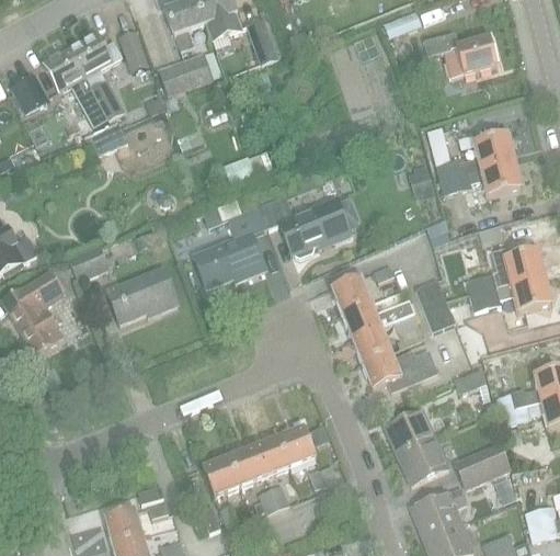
[(205,26),(196,0),(164,11),(173,37),(174,36),(180,53),(193,48),(187,32),(205,26)]
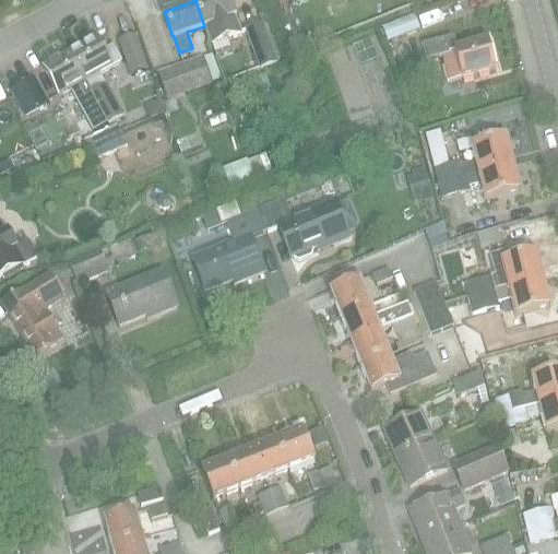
[(196,0),(204,26),(204,25),(210,43),(240,32),(229,0),(196,0)]
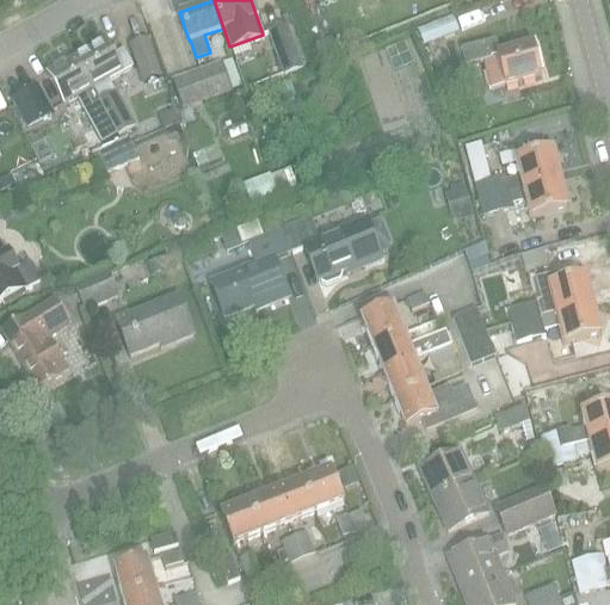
[(418,25),(424,39),(458,26),(453,11),(418,25)]
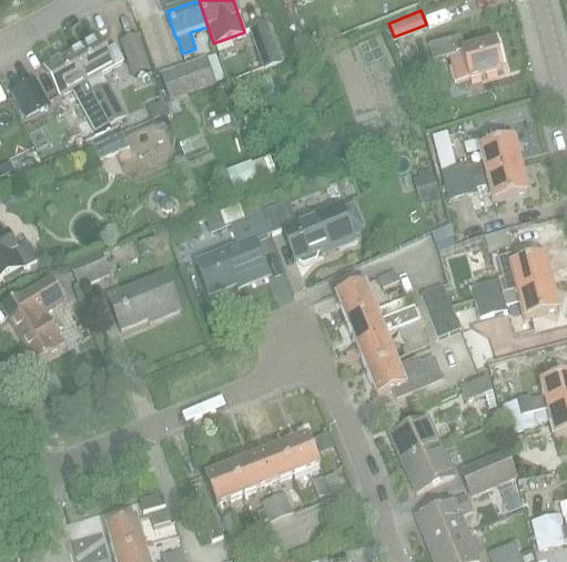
[(250,27),(264,67),(283,60),(269,21),(266,21),(250,27)]
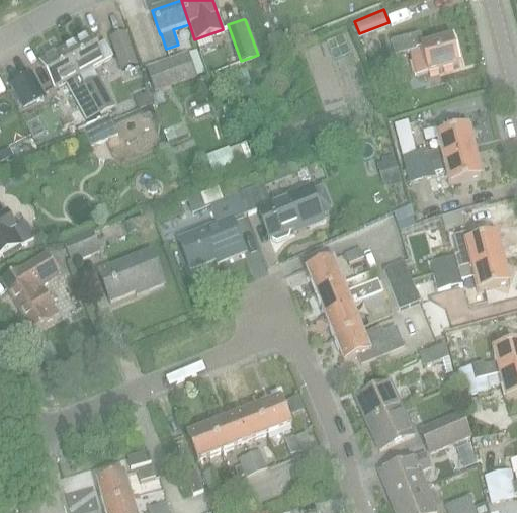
[(125,31),(111,36),(121,67),(137,62),(125,31)]
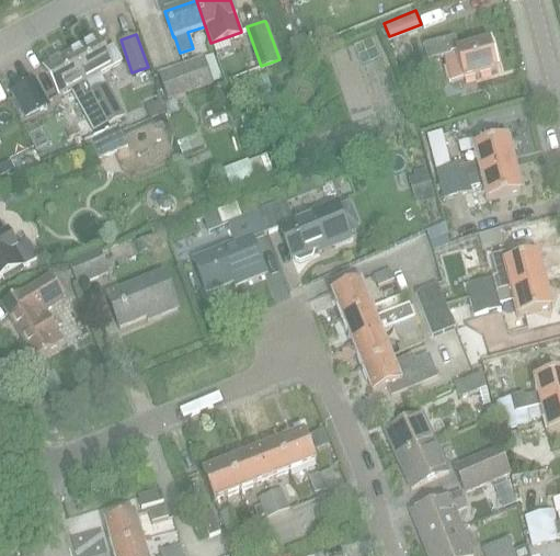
[(423,43),(427,58),(444,53),(450,79),(498,67),(491,40),(458,48),(455,34),(423,43)]
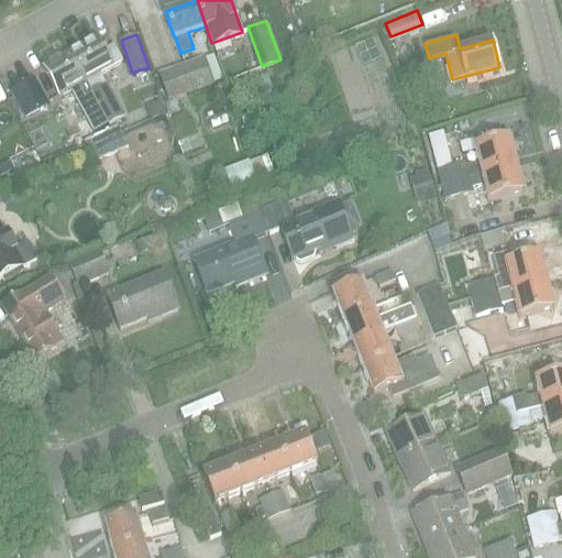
[(86,79),(85,79),(109,121),(124,113),(107,83),(106,83),(100,72),(122,59),(113,44),(103,50),(97,36),(70,52),(86,79)]
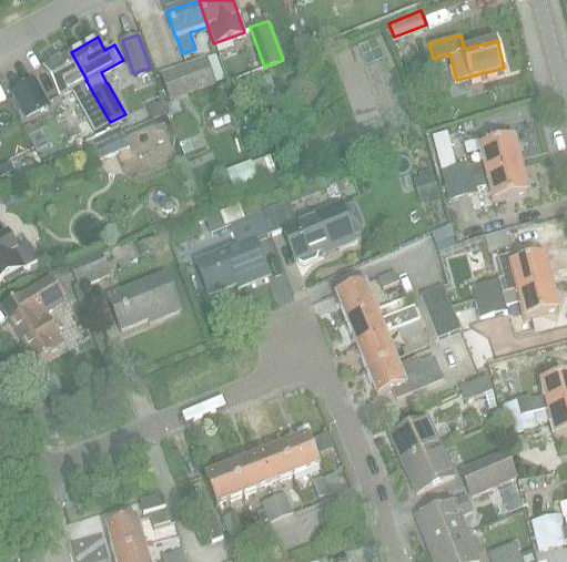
[(71,52),(44,67),(60,94),(71,89),(94,130),(110,122),(85,80),(87,80),(71,52)]
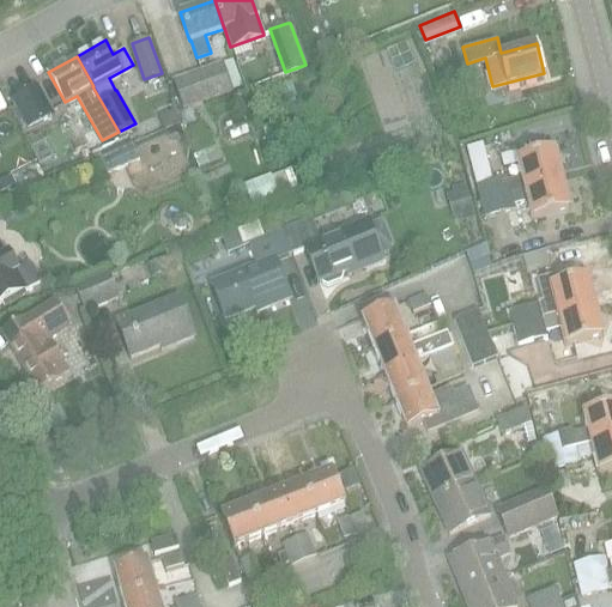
[(171,78),(181,107),(230,90),(220,60),(171,78)]
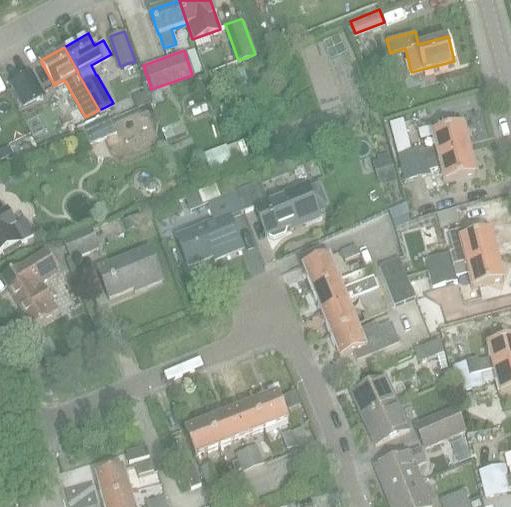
[(232,68),(213,75),(217,84),(235,77),(237,81),(247,77),(242,64),(232,68)]
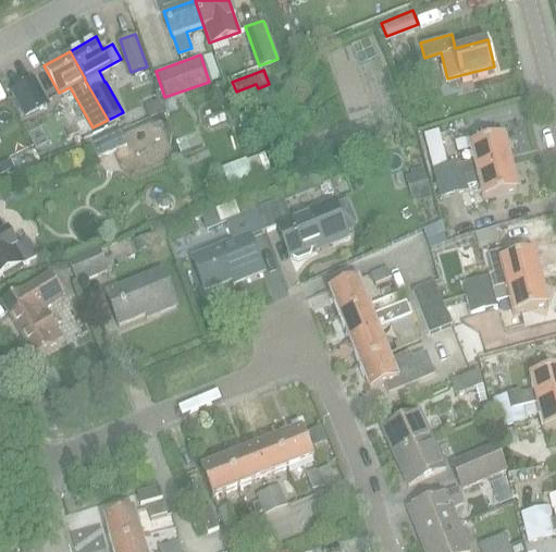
[(35,76),(11,89),(24,113),(48,100),(35,76)]
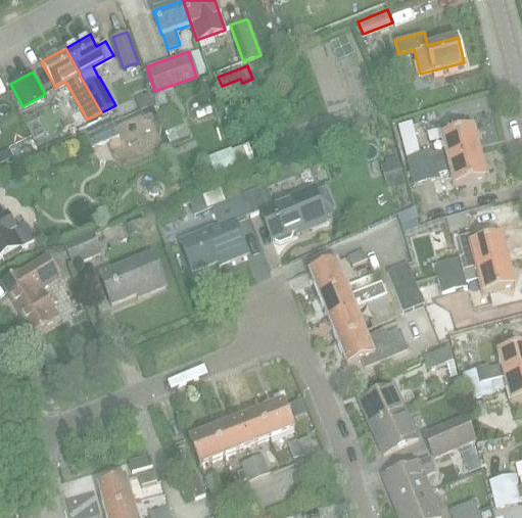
[(154,91),(151,92),(164,132),(170,143),(188,136),(184,125),(182,125),(178,113),(169,103),(163,88),(154,91)]
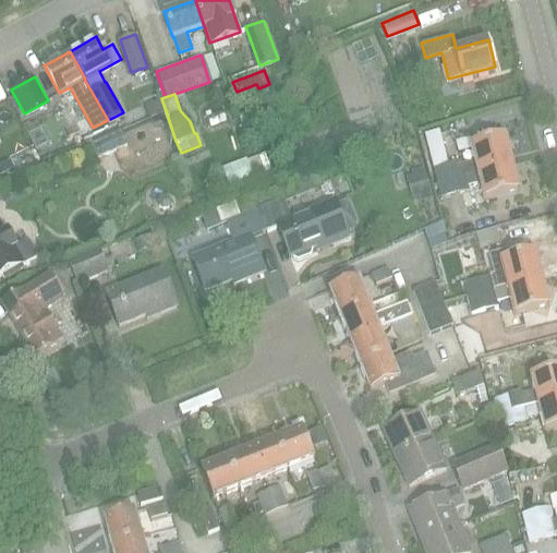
[(158,97),(144,103),(148,112),(162,107),(158,97)]
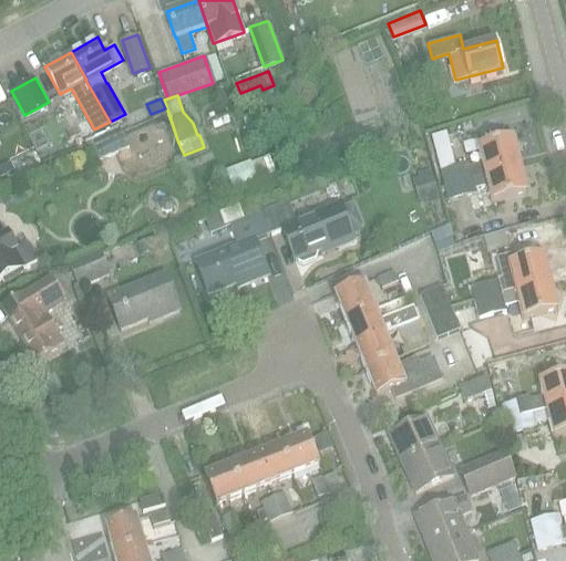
[(90,135),(100,156),(130,143),(120,122),(90,135)]
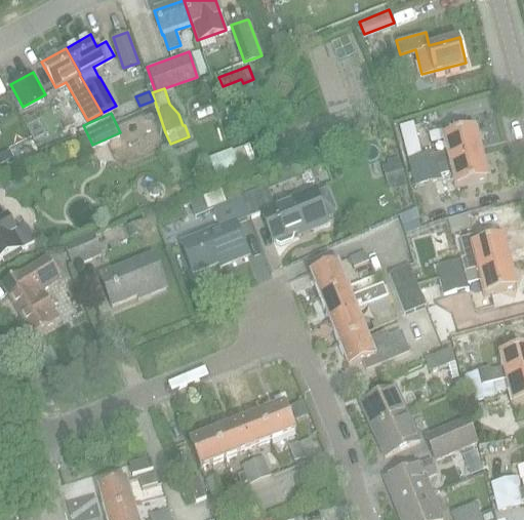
[(413,120),(396,125),(403,156),(407,155),(421,151),(413,120)]
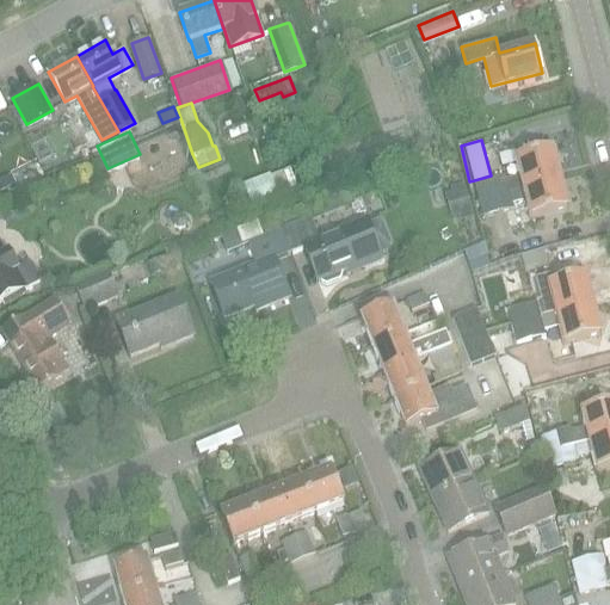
[(515,146),(500,149),(504,160),(515,156),(517,156),(515,146)]
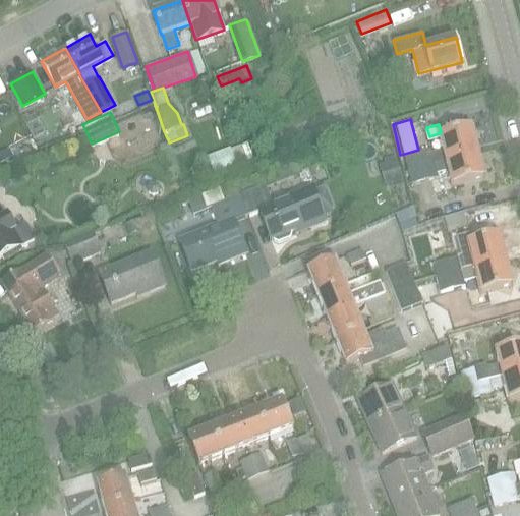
[(404,154),(408,168),(479,154),(472,125),(441,133),(439,133),(443,148),(431,150),(430,147),(418,150),(404,154)]
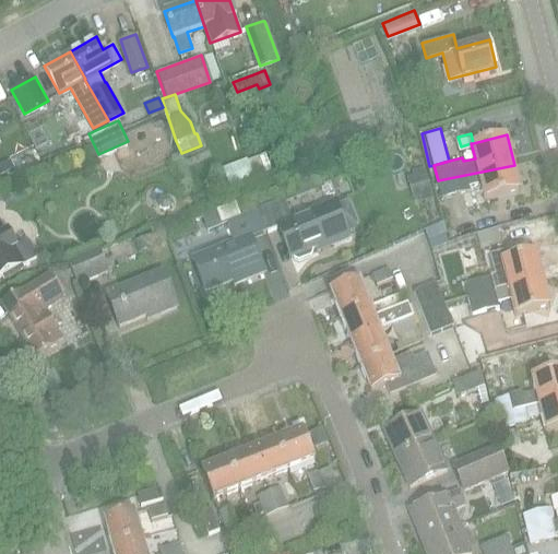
[(10,157),(0,162),(0,168),(1,172),(14,164),(10,157)]
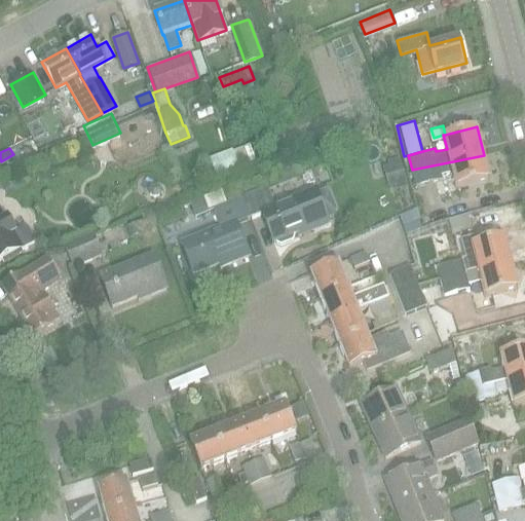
[(399,155),(390,158),(399,186),(407,183),(399,155)]
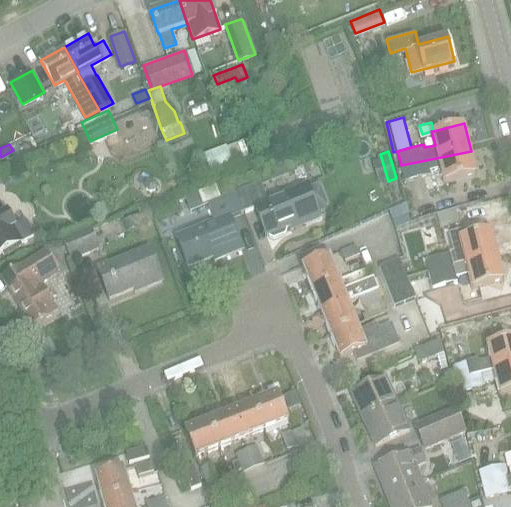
[(471,151),(401,165),(405,178),(431,171),(429,167),(440,165),(445,182),(477,173),(471,151)]
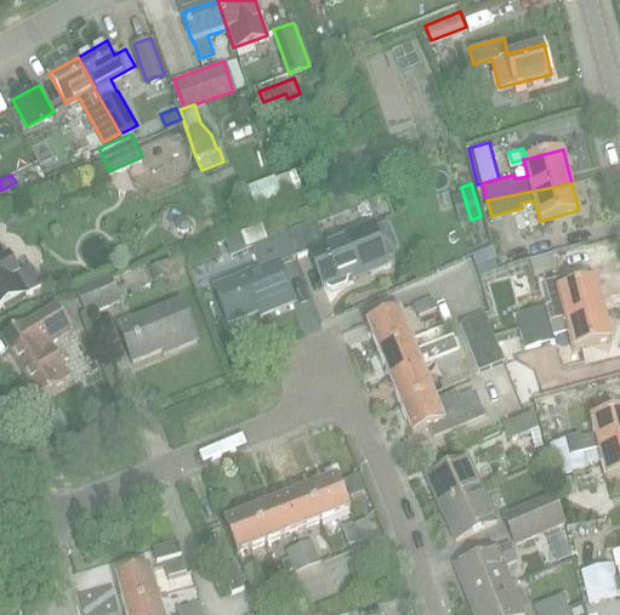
[(180,214),(176,218),(176,225),(181,228),(187,227),(189,223),(189,217),(185,214),(180,214)]
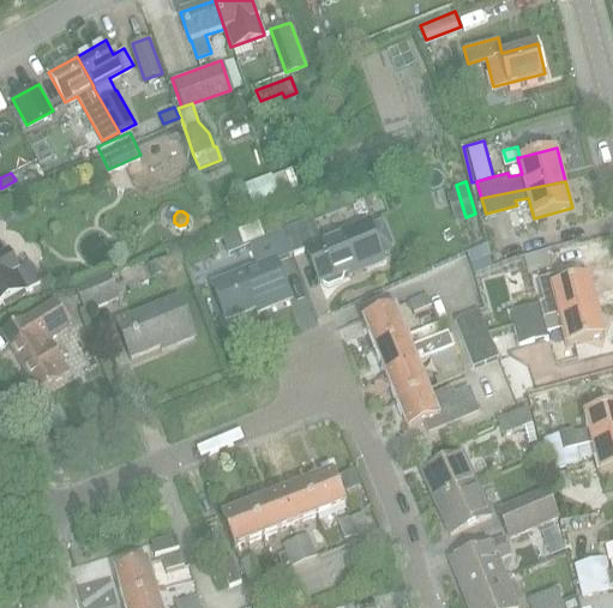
[(311,216),(283,227),(292,251),(305,245),(319,278),(320,278),(329,283),(342,277),(344,269),(353,265),(352,262),(361,258),(364,266),(382,259),(366,221),(320,239),(311,216)]
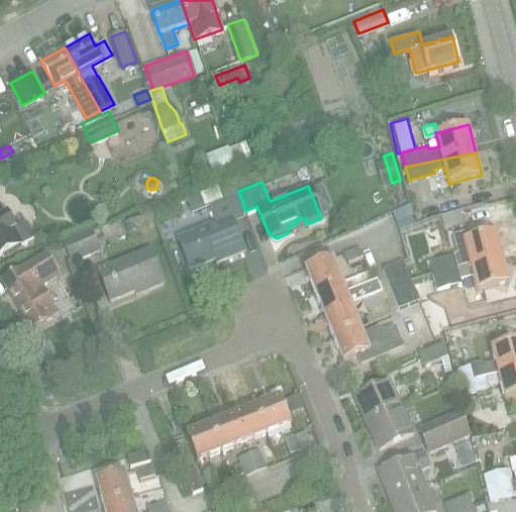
[(216,222),(178,237),(189,266),(218,254),(217,252),(224,249),(227,256),(242,249),(229,217),(245,211),(238,191),(224,197),(220,186),(202,193),(206,204),(208,203),(216,222)]
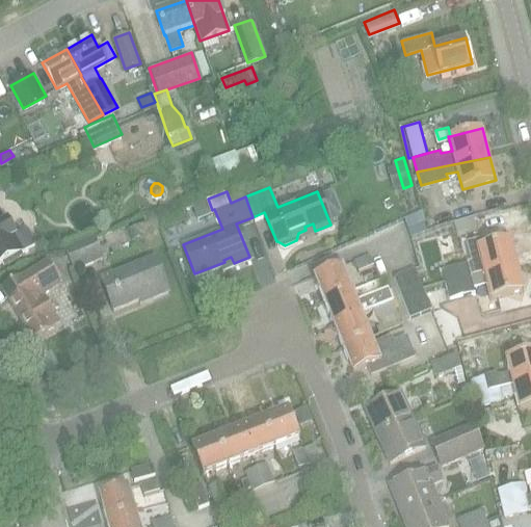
[(420,211),(404,217),(410,234),(426,228),(420,211)]
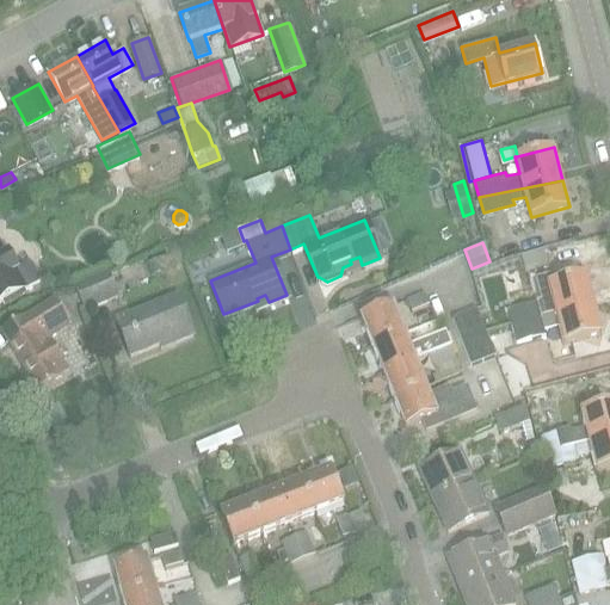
[(0,244),(0,298),(24,285),(39,277),(30,259),(17,265),(7,249),(4,251),(0,244)]
